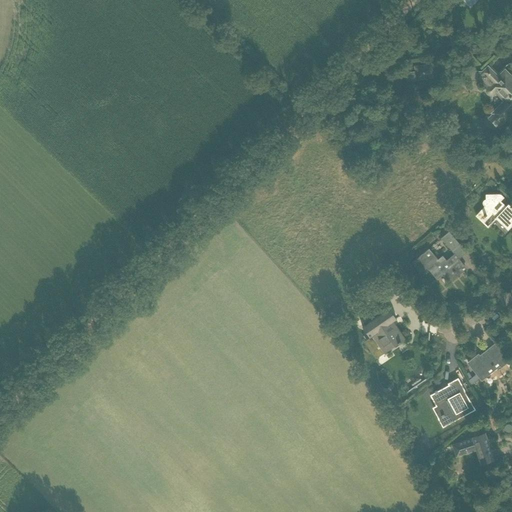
[(487,87),(486,88),(485,91),(487,94),(489,95),(492,95),(494,94),(496,93),(503,100),(490,112),(493,115),(489,119),(496,125),(500,121),(501,122),(511,111),(511,77),(504,71),(499,78),(487,66),(481,71),(468,70),(468,80),(480,80),(487,87)]
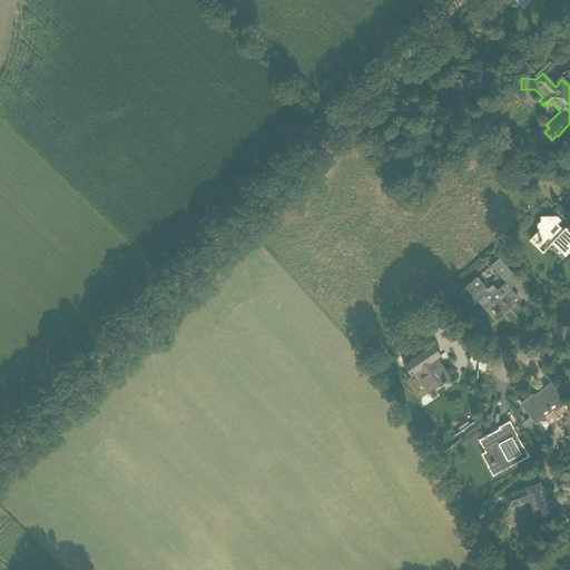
[(557,161),(551,167),(556,170),(560,165),(557,161)]
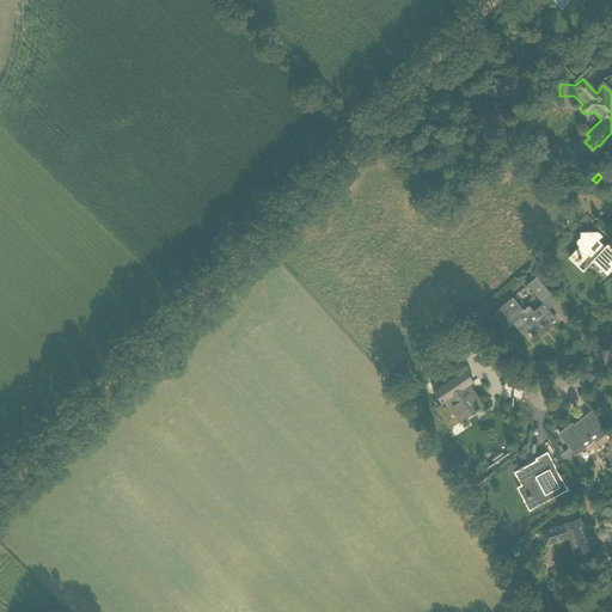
[(595,184),(588,191),(592,194),(598,187),(595,184)]
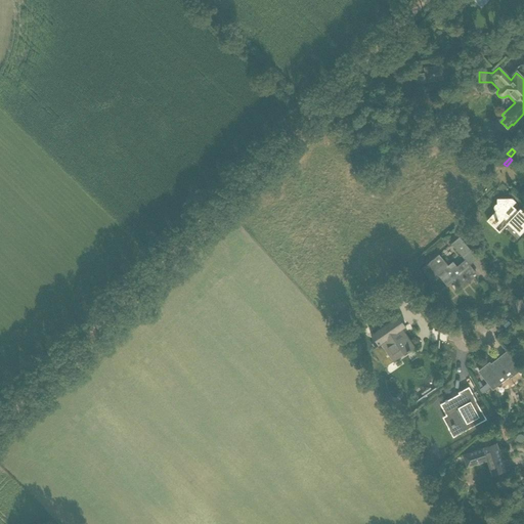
[(493,207),(494,209),(495,211),(486,220),(494,227),(503,219),(520,235),(523,230),(523,212),(520,209),(518,211),(512,206),(516,202),(512,199),(496,199),(496,203),(495,204),(494,206),(493,207)]
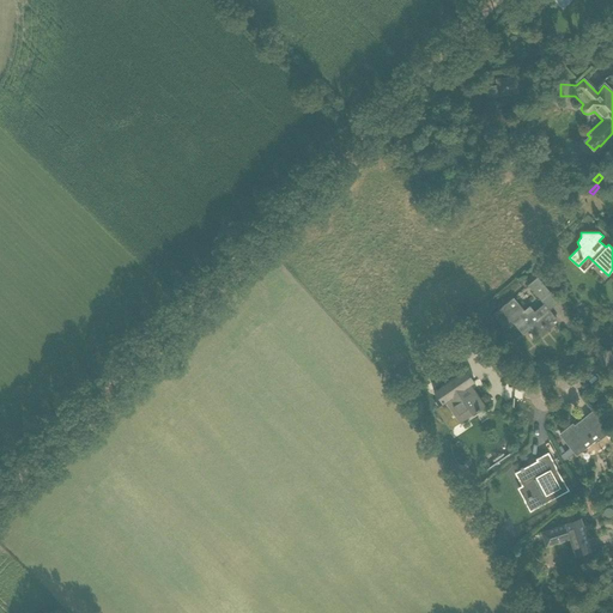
[(541,296),(542,298),(550,292),(538,277),(528,285),(539,298),(541,296)]
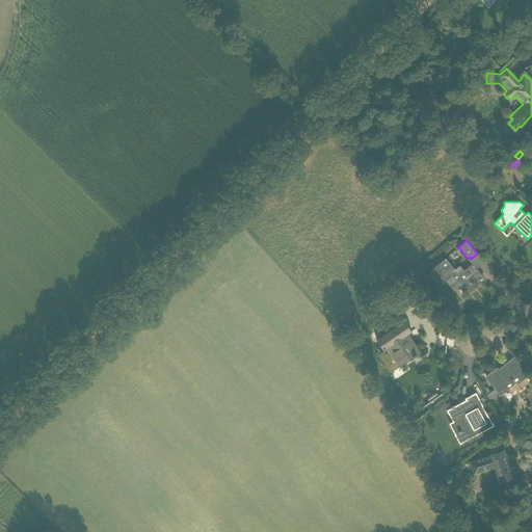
[(479,280),(483,276),(472,263),(464,269),(459,265),(455,269),(446,258),(428,272),(437,285),(444,280),(453,290),(459,285),(468,293),(481,282),(479,280)]
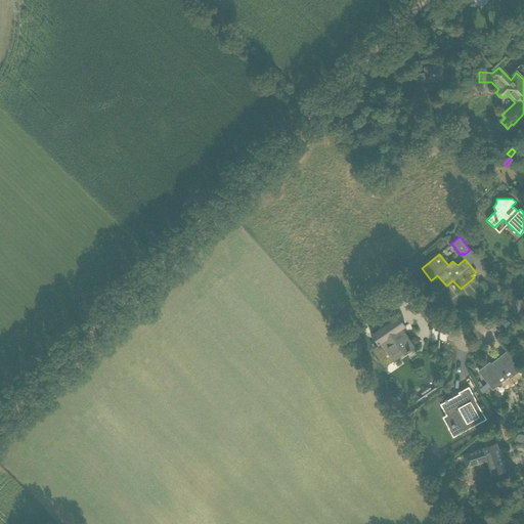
[(402,329),(405,326),(398,315),(370,335),(379,346),(381,344),(392,361),(415,346),(402,329)]
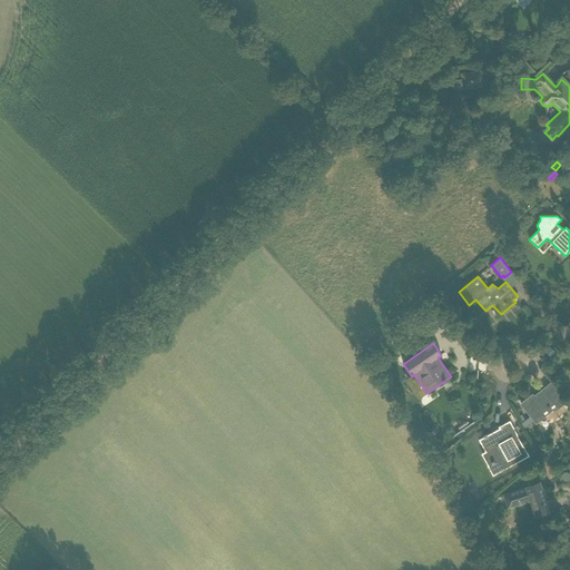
[(521,404),(528,413),(536,423),(556,406),(558,409),(566,402),(553,386),(547,392),(543,389),(530,400),(528,399),(521,404)]
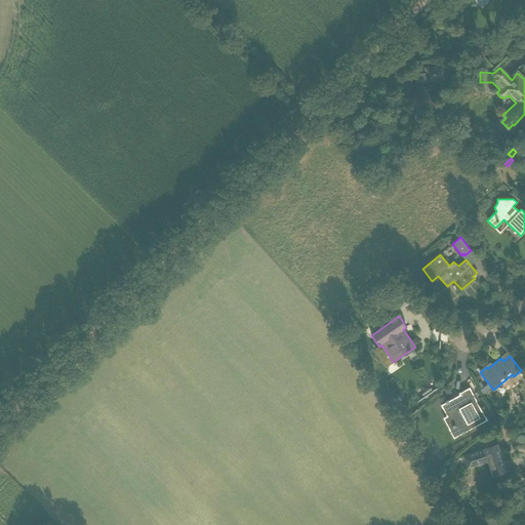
[(441,405),(447,416),(453,413),(458,423),(458,425),(455,426),(454,425),(452,426),(453,427),(450,429),(449,429),(454,438),(487,419),(482,411),(480,412),(475,402),(476,401),(477,401),(470,388),(459,393),(459,395),(456,397),(457,399),(454,401),(453,399),(448,401),(448,400),(445,402),(446,402),(441,405)]
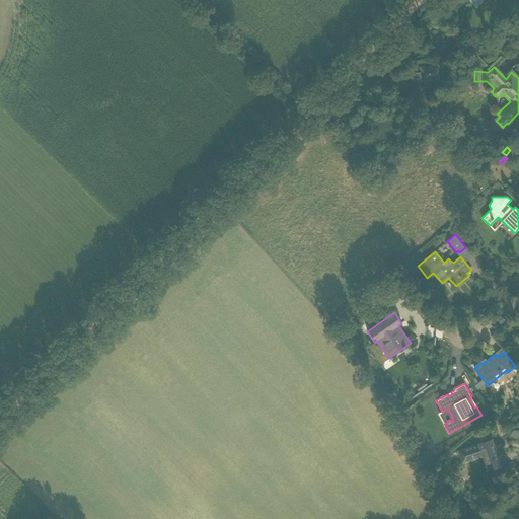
[(482,457),(487,469),(500,465),(492,440),(457,451),(461,463),(482,457)]
